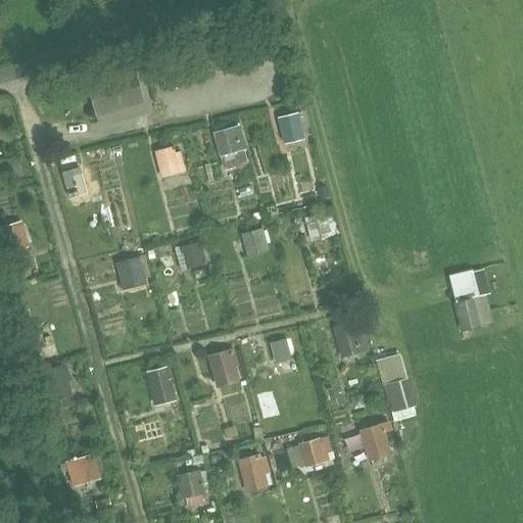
[(125,89),(139,84),(135,70),(121,76),(125,89)]
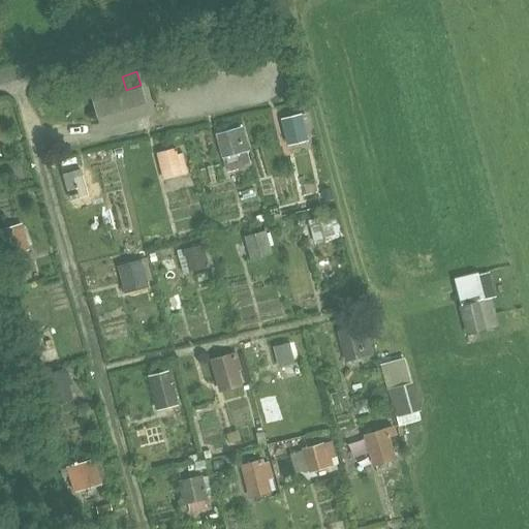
[(142,89),(93,102),(97,117),(145,103),(142,89)]
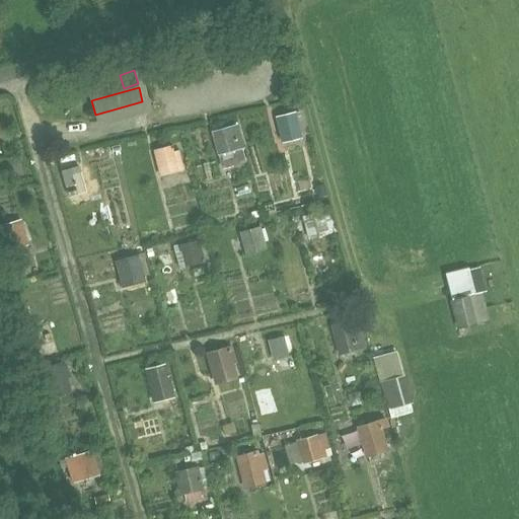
[(301,134),(296,117),(301,116),(301,113),(279,118),(284,138),(301,134)]
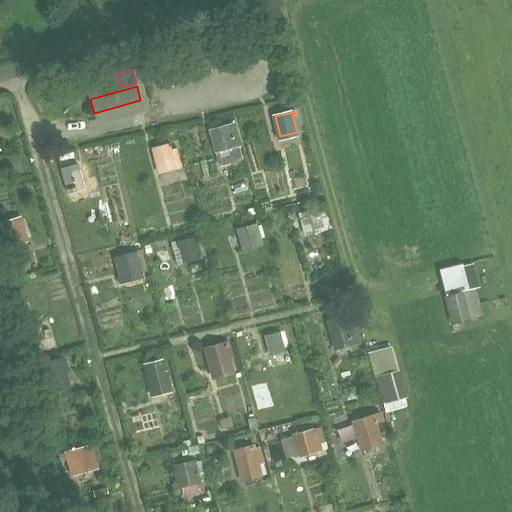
[(240,146),(234,124),(229,125),(236,147),(240,146)]
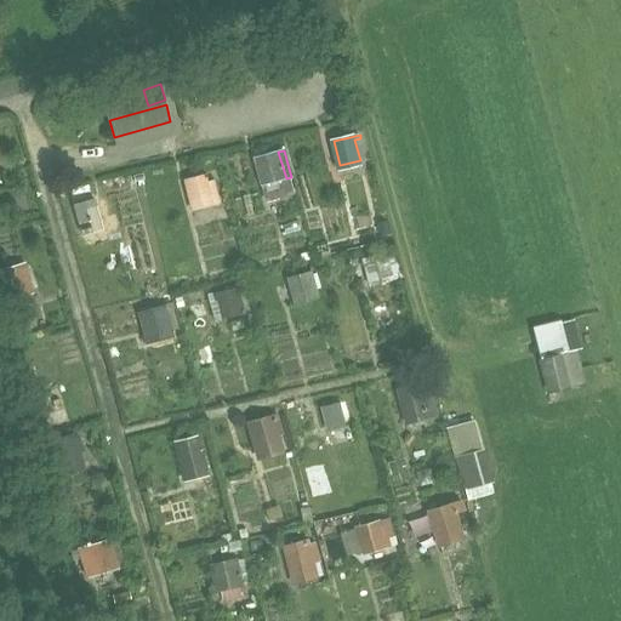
[(286,178),(278,152),(257,158),(265,184),(286,178)]
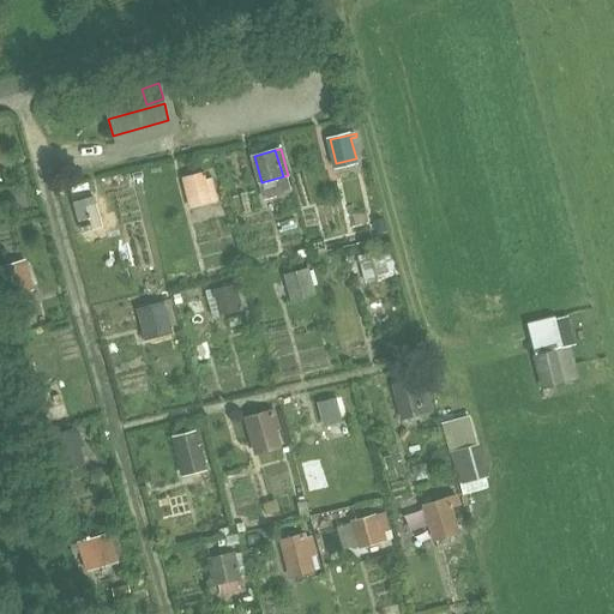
[(204,173),(185,178),(191,200),(210,196),(206,181),(204,173)]
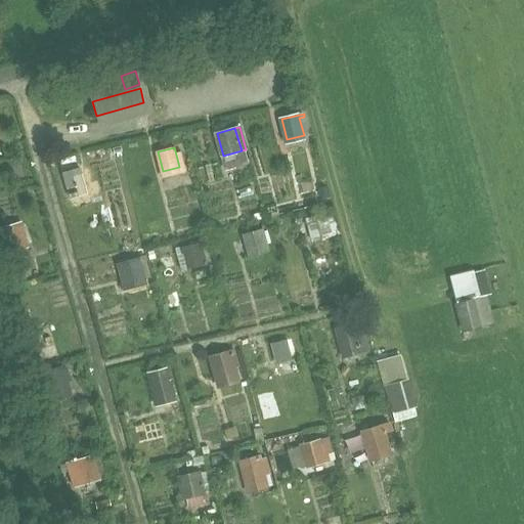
[(223,170),(255,163),(252,149),(220,158),(223,170)]
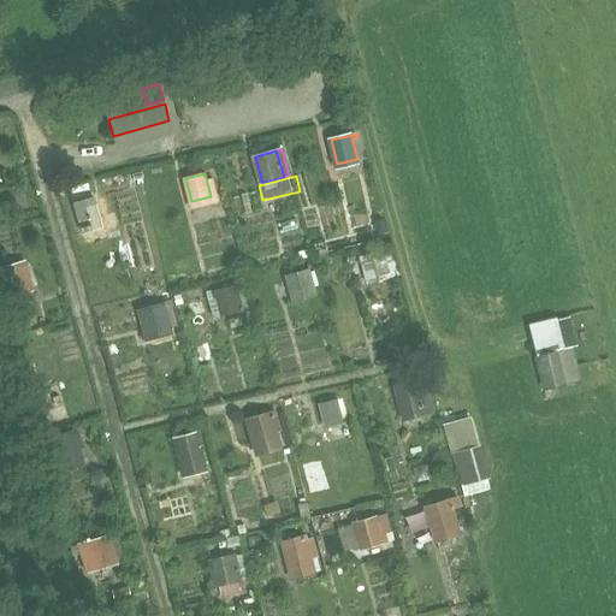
[(218,194),(214,179),(207,182),(211,196),(218,194)]
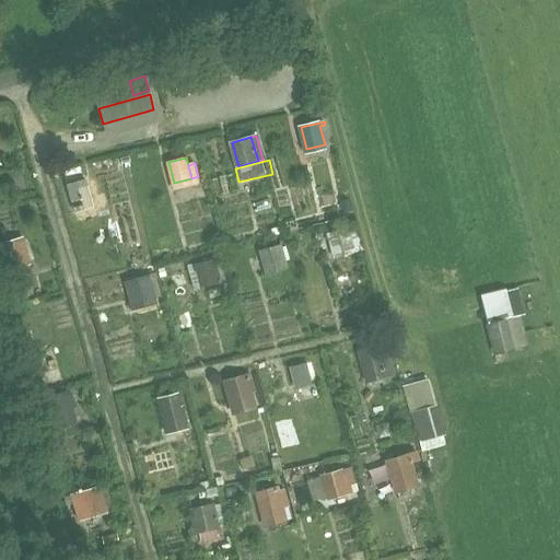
[(348,229),(329,234),(331,241),(337,238),(341,256),(351,253),(352,255),(354,254),(353,253),(354,253),(348,229)]
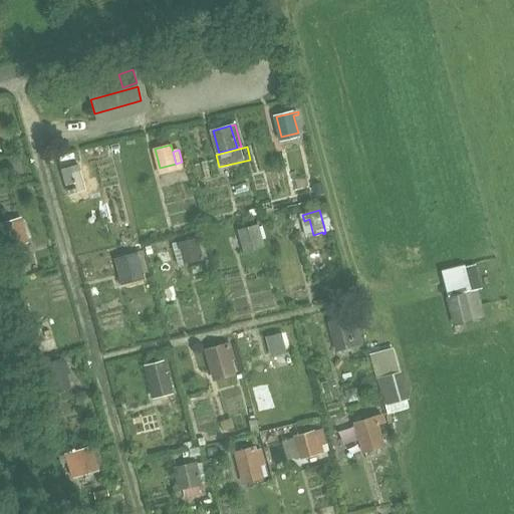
[(7,213),(0,215),(0,238),(13,234),(7,213)]
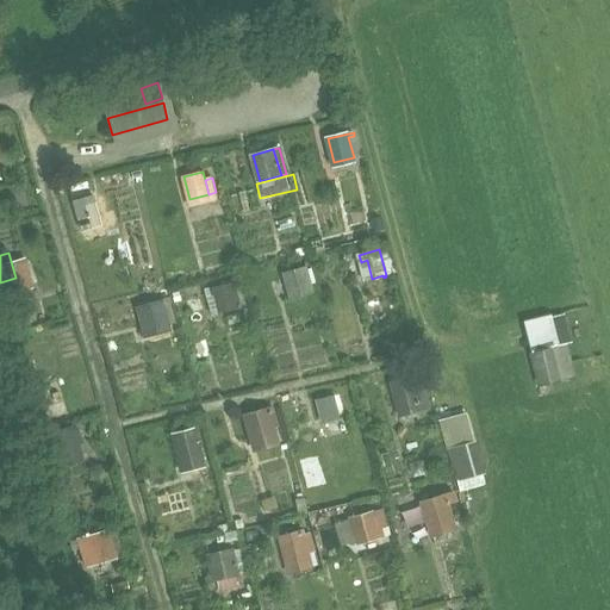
[(306,268),(286,274),(292,298),(312,293),(306,268)]
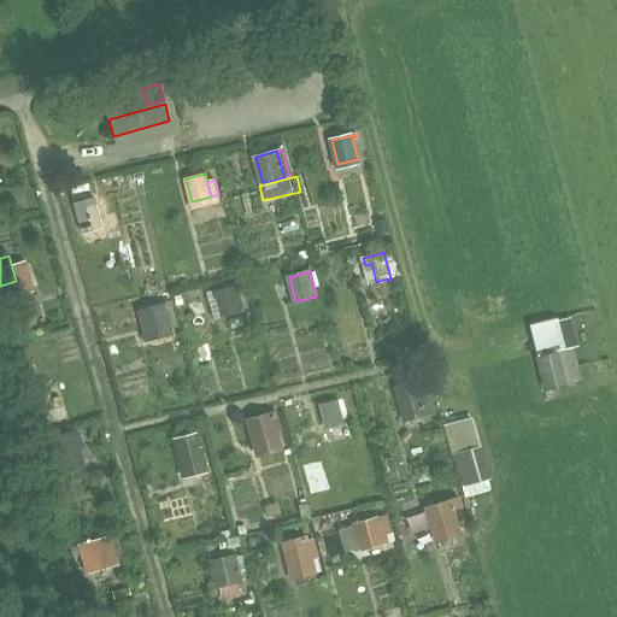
[(236,287),(216,292),(217,298),(221,298),(227,316),(242,312),(242,311),(245,311),(244,307),(242,309),(238,294),(236,287)]
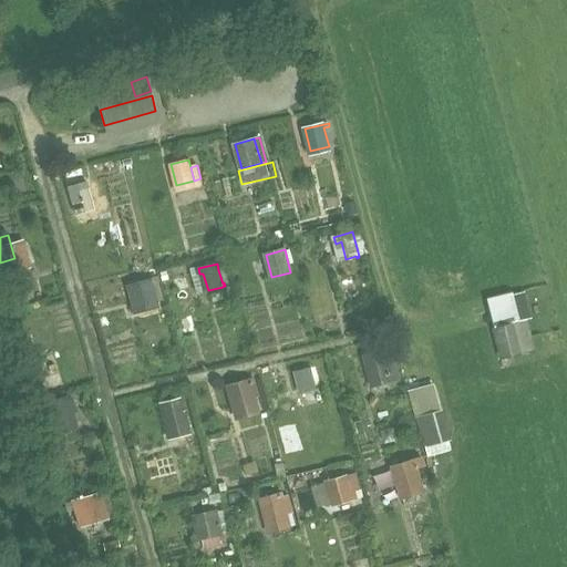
[(150,280),(131,285),(136,306),(155,301),(150,280)]
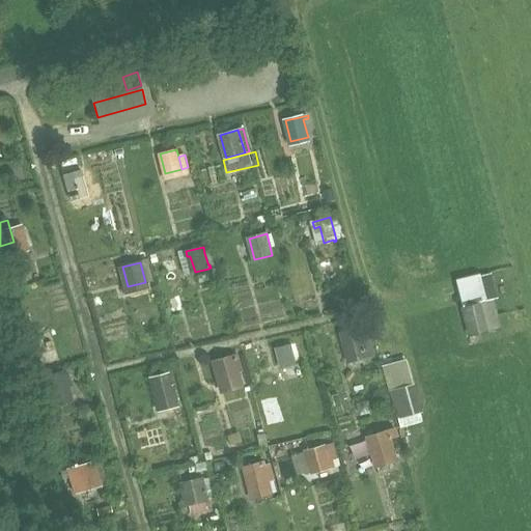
[(480,277),(479,275),(456,279),(463,308),(481,304),(485,303),(480,277)]
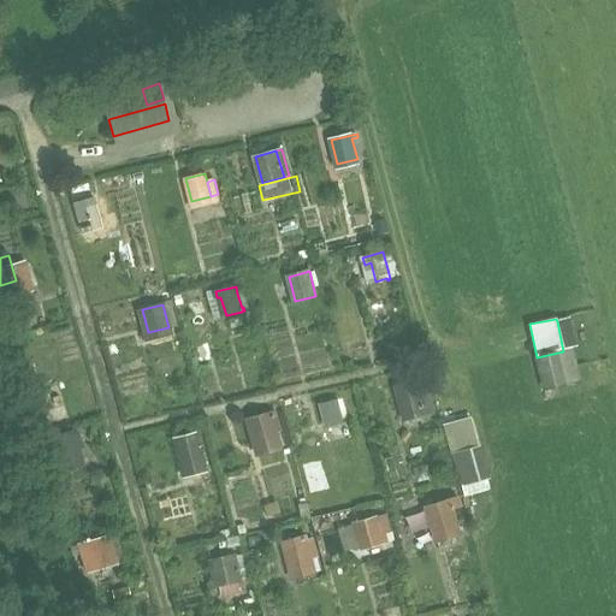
[(576,349),(570,319),(557,321),(563,351),(576,349)]
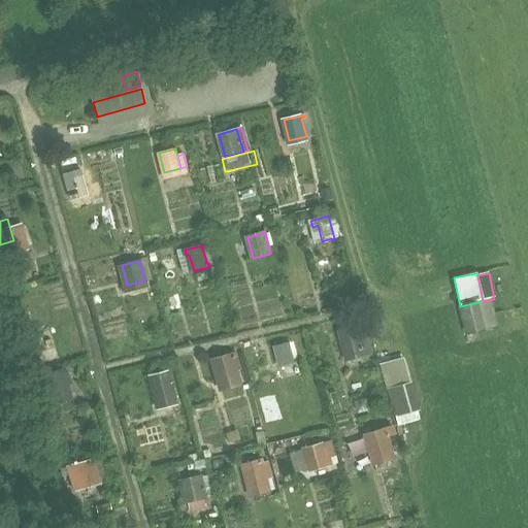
[(479,302),(460,306),(466,332),(485,328),(479,302)]
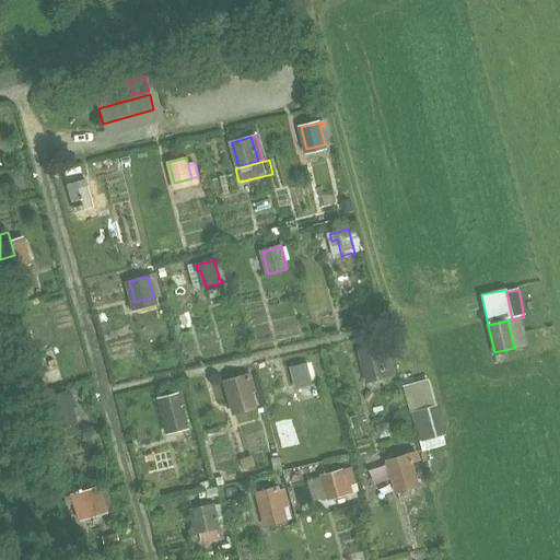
[(380,346),(361,351),(366,374),(383,370),(383,371),(385,371),(387,377),(395,375),(389,354),(382,357),(380,346)]
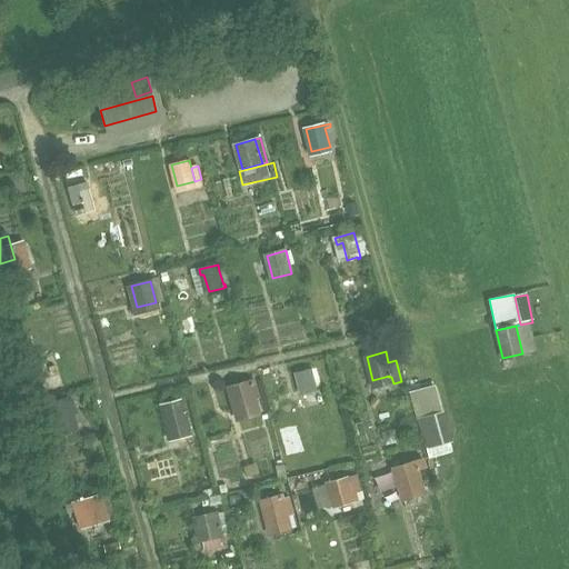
[(316,369),(295,375),(299,392),(321,387),(316,369)]
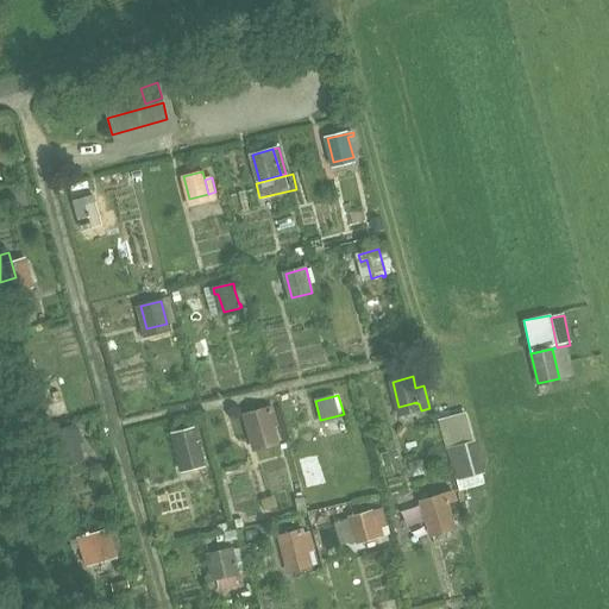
[(268,410),(246,416),(253,441),(275,435),(270,418),(269,413),(271,413),(270,410),(269,412),(268,410)]
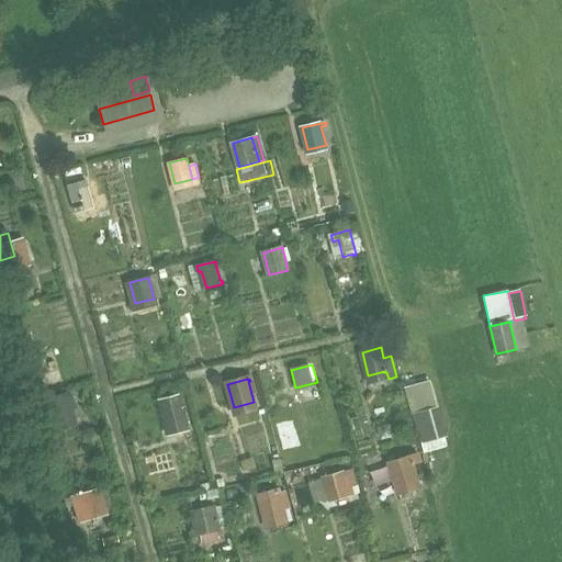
[(405,388),(413,415),(438,408),(430,381),(405,388)]
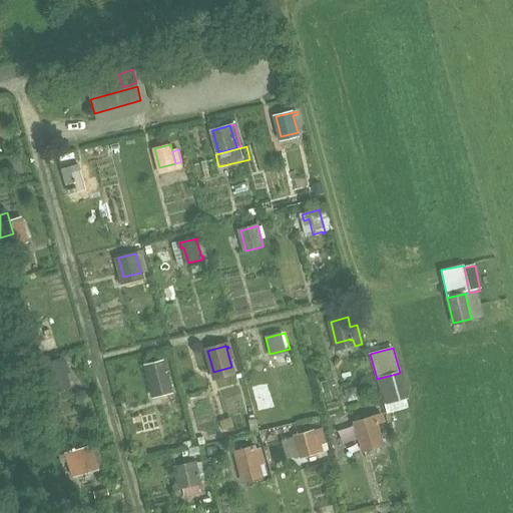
[(63,360),(45,365),(53,394),(66,390),(63,379),(68,378),(63,360)]
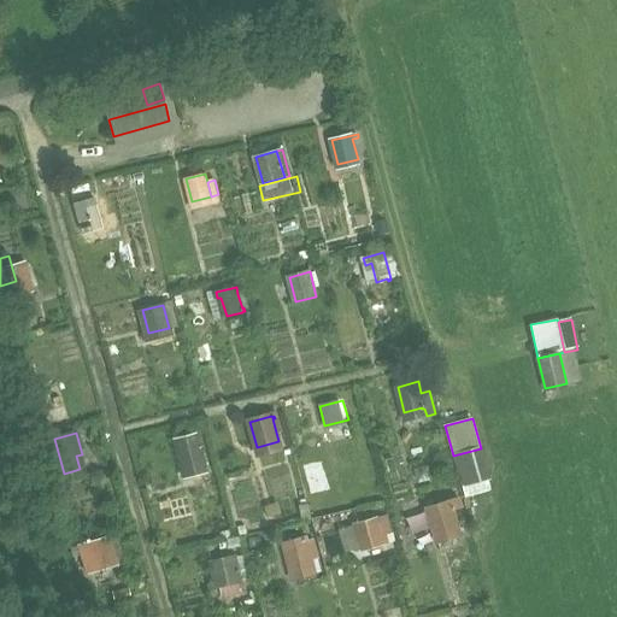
[(198,434),(176,440),(184,470),(205,464),(198,434)]
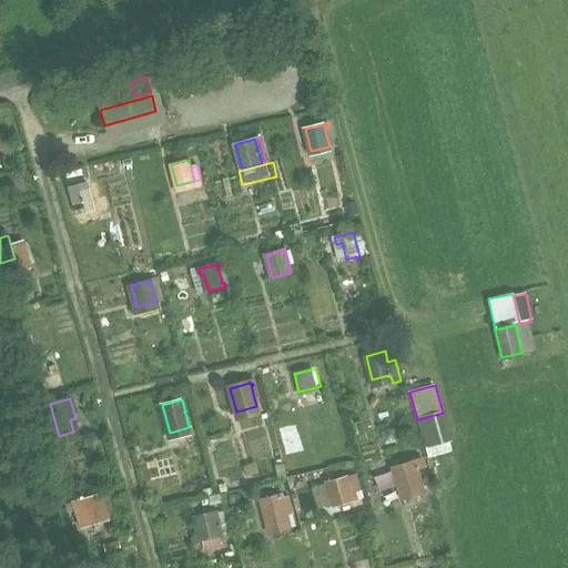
[(443,413),(417,419),(426,448),(450,442),(443,413)]
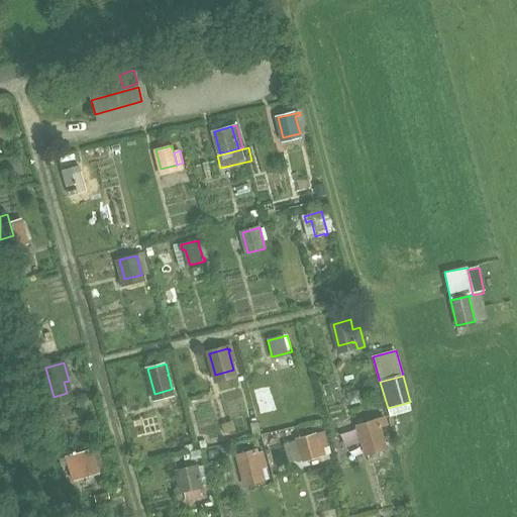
[(377,420),(358,425),(366,447),(384,441),(379,427),(387,425),(385,418),(377,420)]
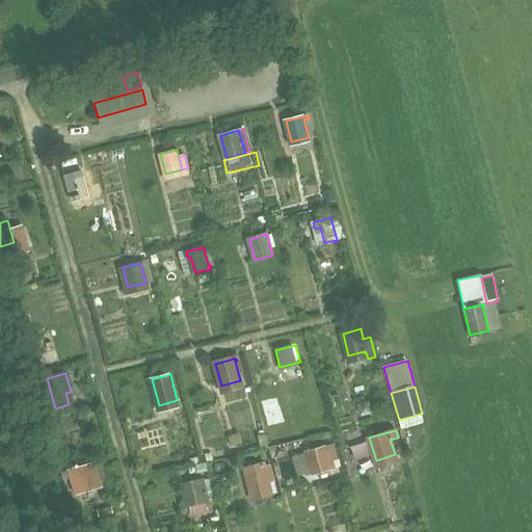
[(330,446),(325,447),(331,469),(336,468),(330,446)]
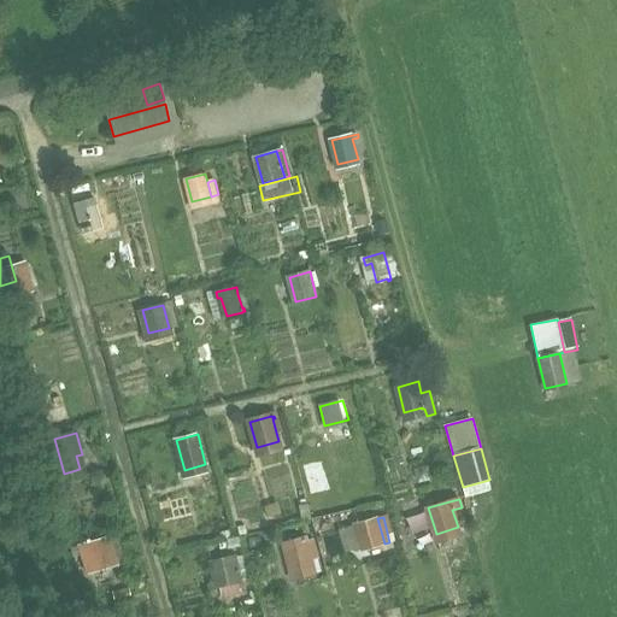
[(377,518),(356,526),(363,550),(385,544),(377,518)]
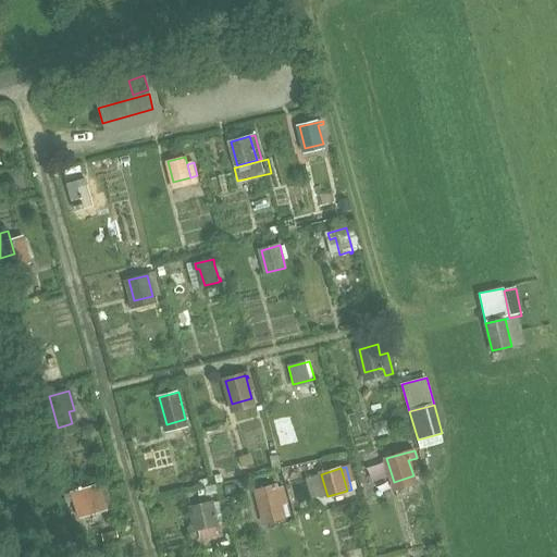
[(99,485),(84,491),(83,487),(79,489),(81,491),(81,492),(82,498),(87,515),(106,509),(99,485)]
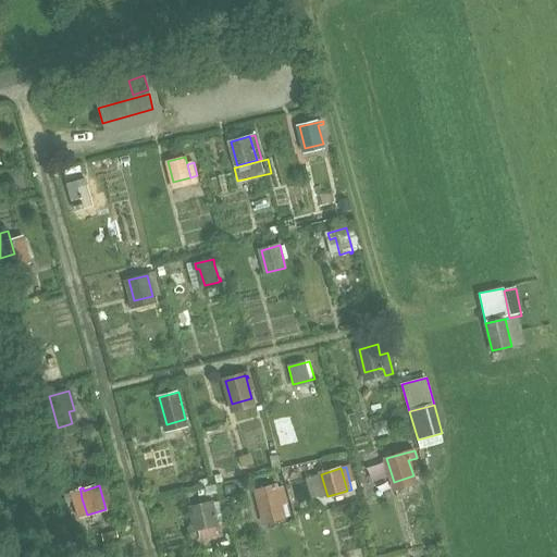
[(276,486),(257,492),(263,516),(283,510),(282,506),(277,491),(276,486)]
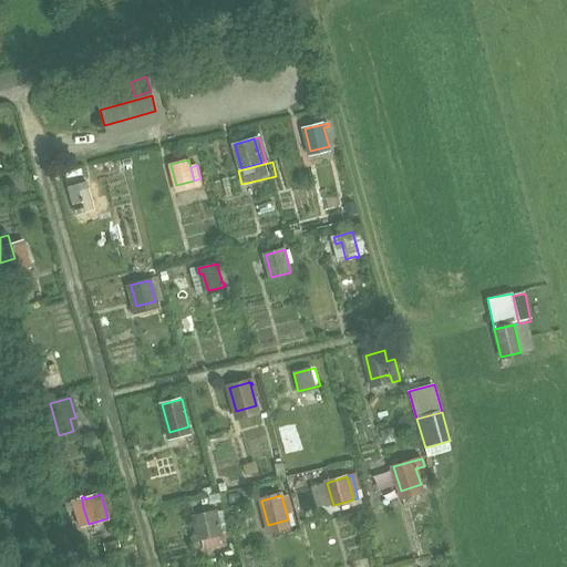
[(292,513),(288,498),(282,500),(287,515),(292,513)]
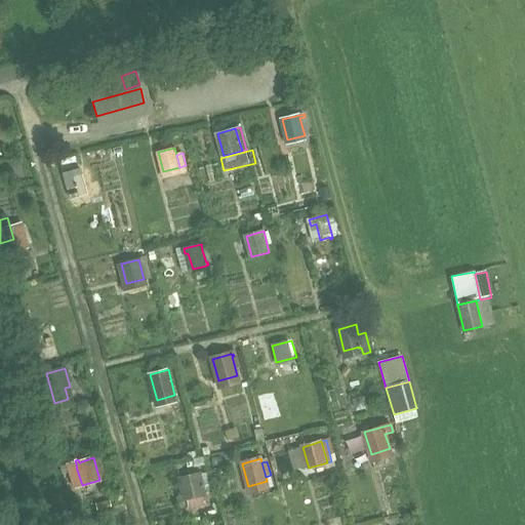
[(77,470),(76,463),(76,462),(69,465),(71,471),(77,470)]
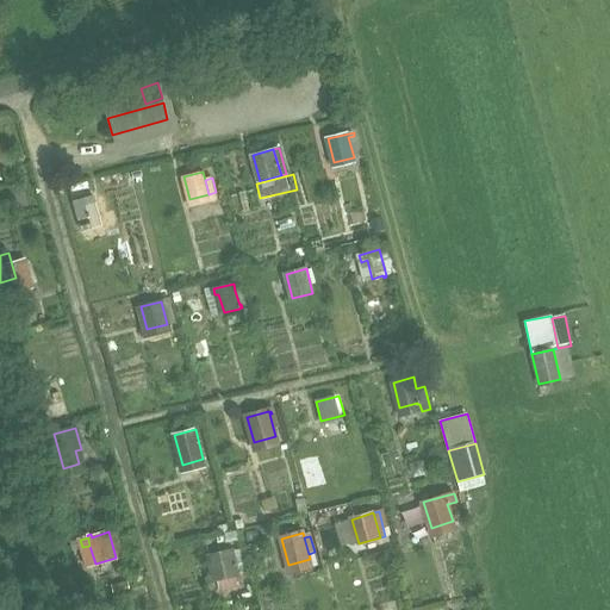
[(231,549),(210,555),(216,580),(237,576),(231,549)]
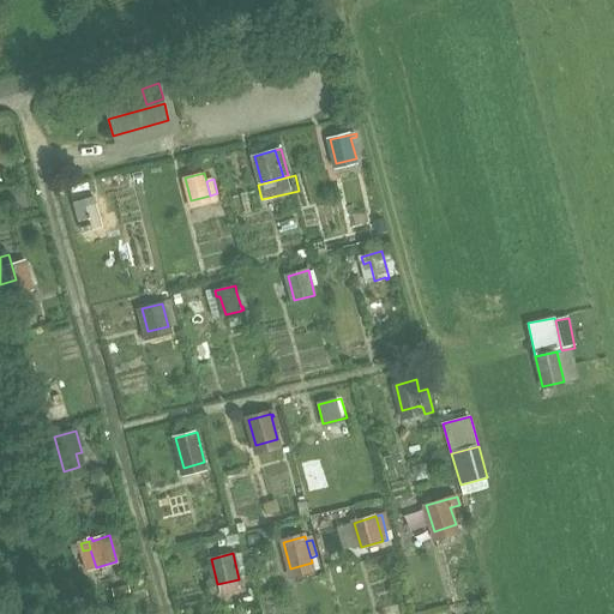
[(127,585),(112,590),(114,600),(131,595),(127,585)]
